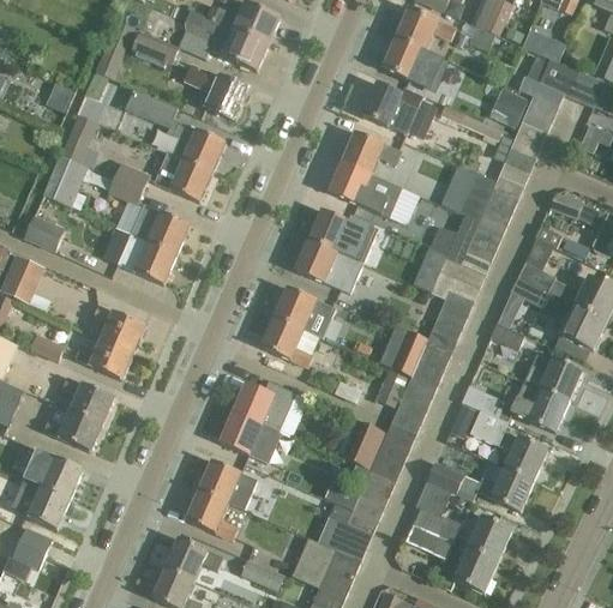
[(443,10),(448,0),(420,0),(443,10)]
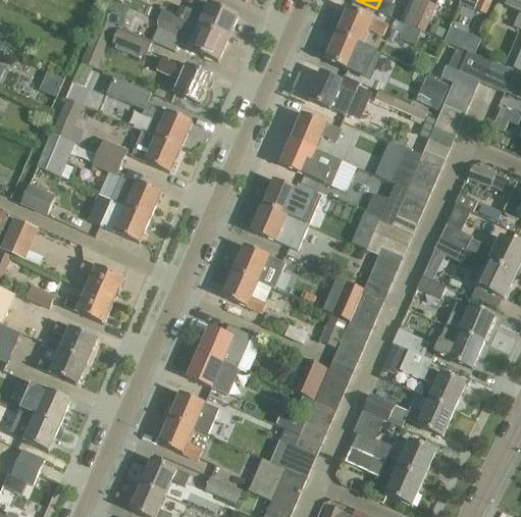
[(405,0),(397,18),(410,24),(420,0),(405,0)]
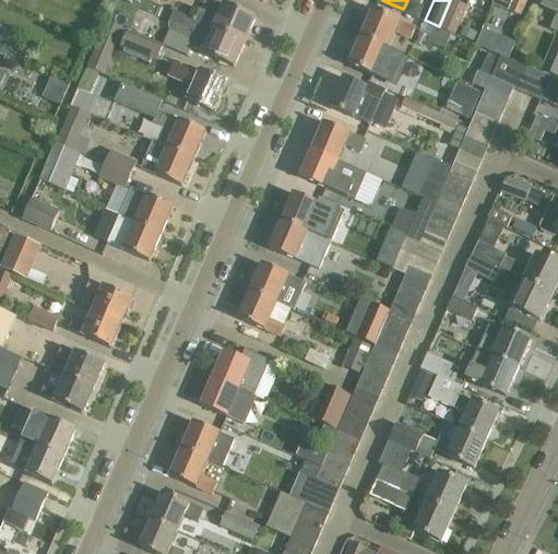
[(453,32),(466,3),(459,0),(450,0),(439,26),(453,32)]
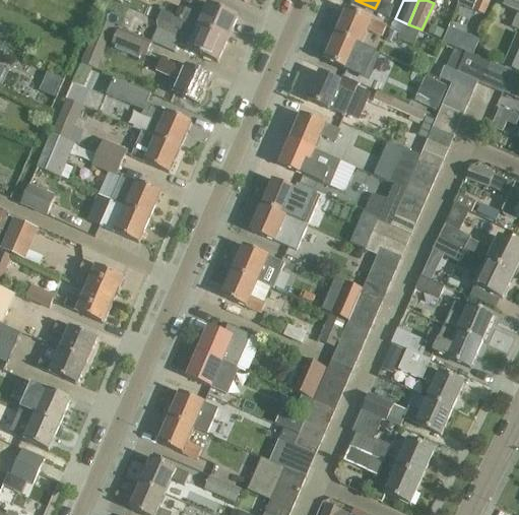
[(482,12),(488,0),(474,0),(471,8),(482,12)]
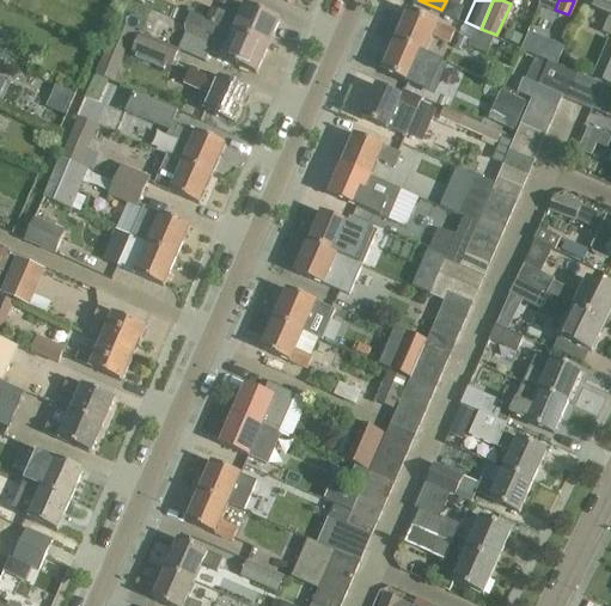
[(594,0),(593,5),(609,12),(602,30),(610,34),(610,0),(594,0)]
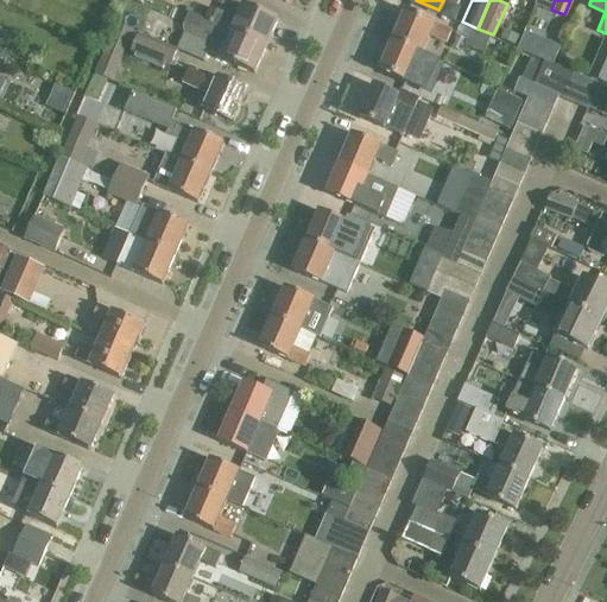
[(208,4),(202,17),(219,23),(265,44),(277,16),(255,6),(244,1),(238,16),(208,4)]
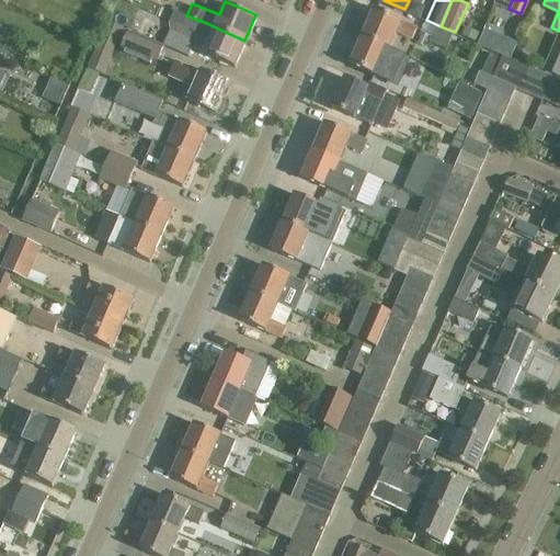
[(374,7),(362,34),(388,46),(396,30),(411,36),(415,25),(374,7)]
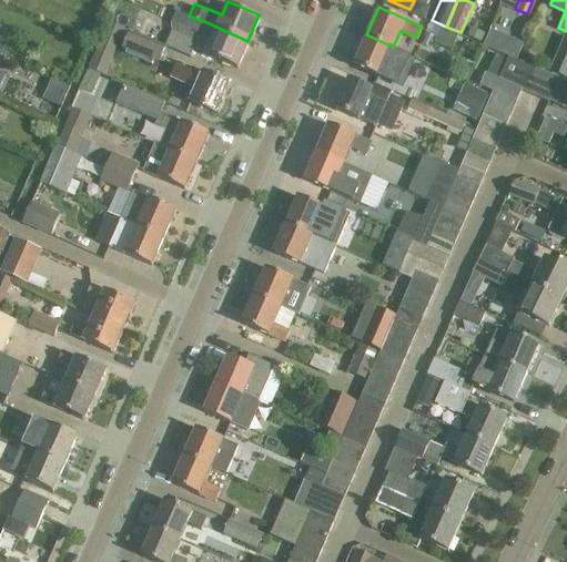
[(175,9),(170,21),(174,23),(172,28),(195,38),(193,46),(205,51),(216,57),(236,65),(247,41),(204,21),(189,16),(175,9)]
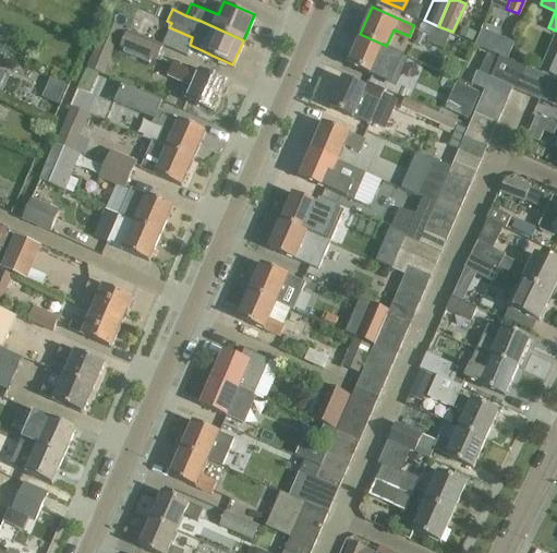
[(161,43),(126,28),(126,27),(106,19),(86,64),(101,71),(116,37),(120,38),(116,48),(152,63),(161,43)]
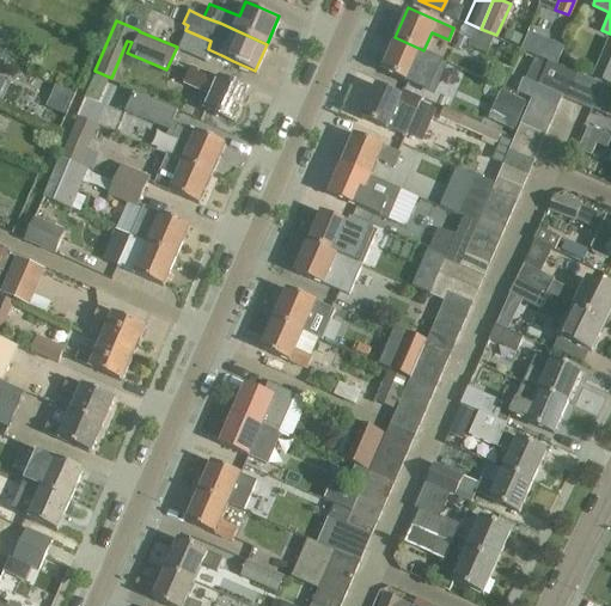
[(507,26),(503,36),(517,42),(521,32),(507,26)]
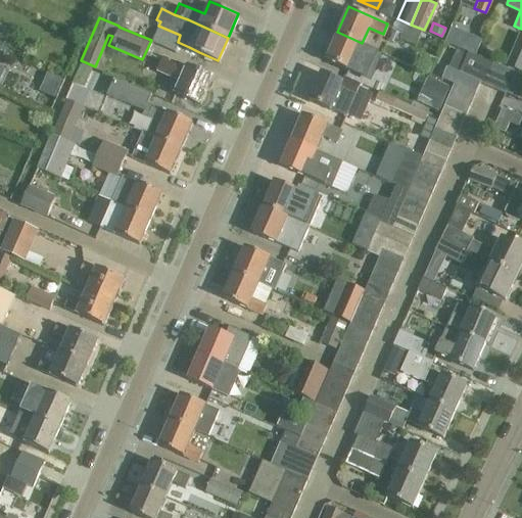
[(157,26),(151,40),(174,50),(178,42),(180,35),(158,26),(157,26)]
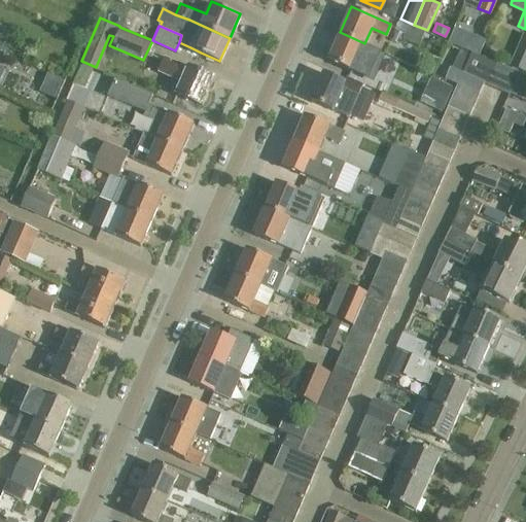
[(525,70),(525,32),(522,31),(507,63),(511,65),(510,67),(518,70),(518,69),(525,72),(525,70)]
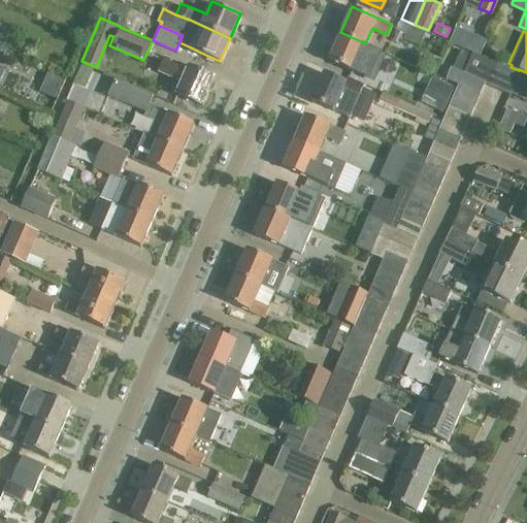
[(340,32),(329,58),(373,77),(385,52),(365,43),(340,32)]
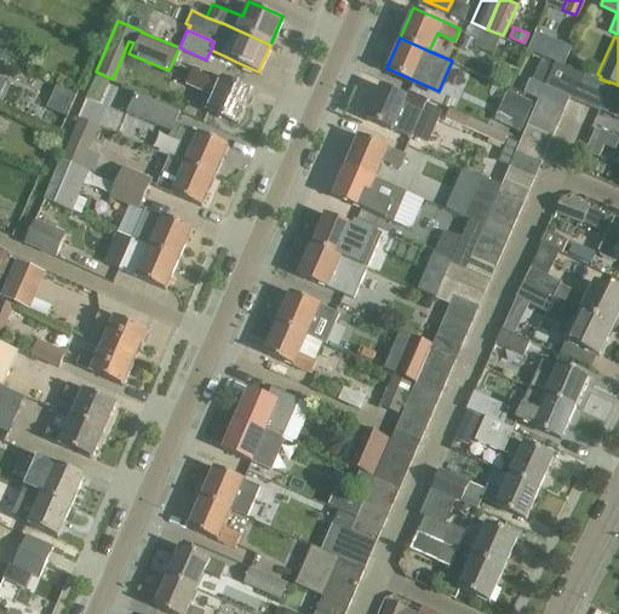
[(540,57),(531,78),(529,78),(523,90),(539,97),(563,108),(568,96),(569,95),(545,84),(556,59),(554,59),(552,63),(540,57)]
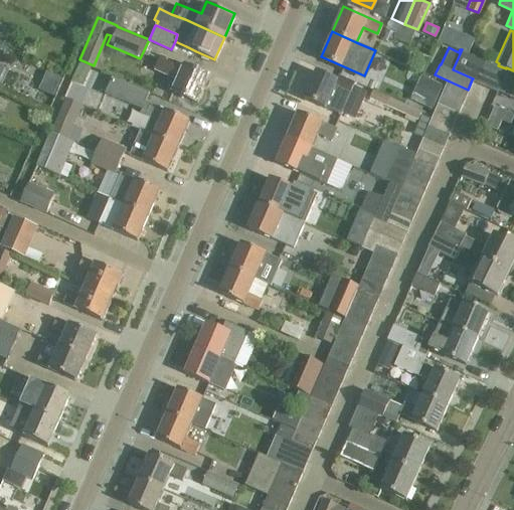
[(475,81),(485,60),(462,49),(453,69),(473,78),(472,79),(475,81)]
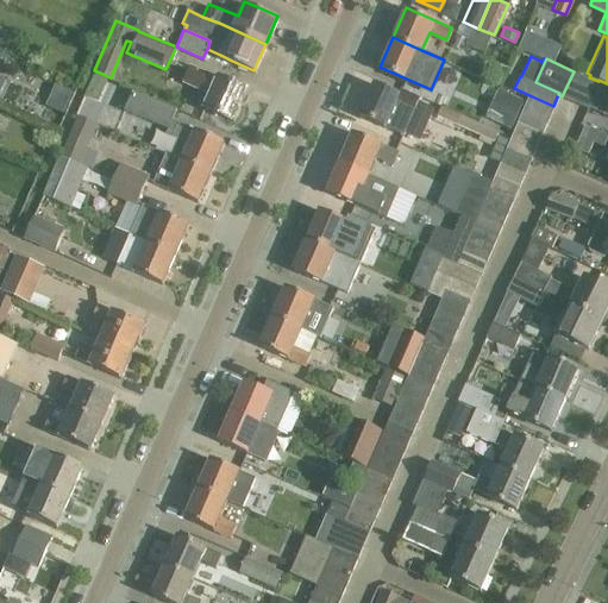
[(183,77),(194,82),(211,89),(204,106),(233,119),(246,88),(218,75),(217,77),(188,66),(183,77)]
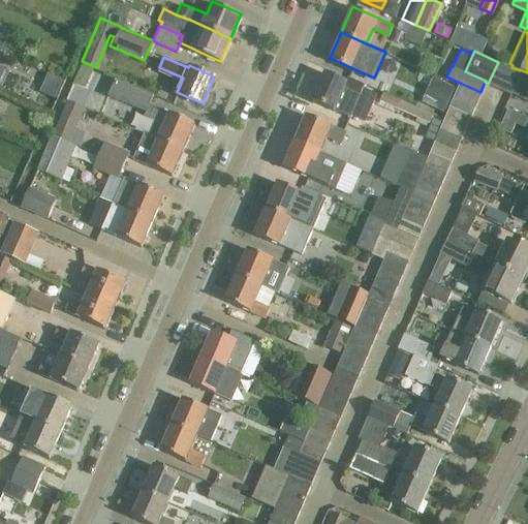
[(499,88),(508,66),(498,62),(488,84),(499,88)]
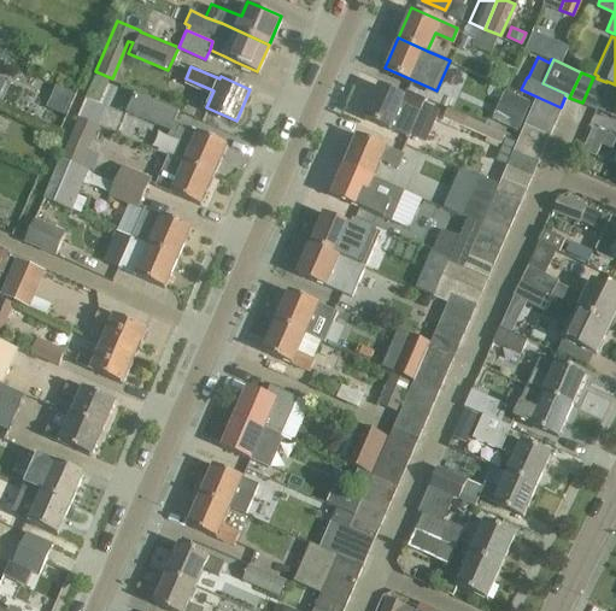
[(594,109),(604,87),(606,82),(597,78),(593,77),(582,103),(594,109)]
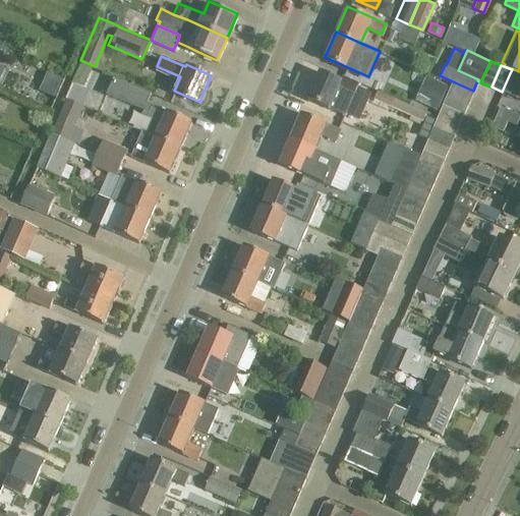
[(307,97),(326,105),(344,113),(357,81),(342,74),(340,79),(319,70),(307,97)]
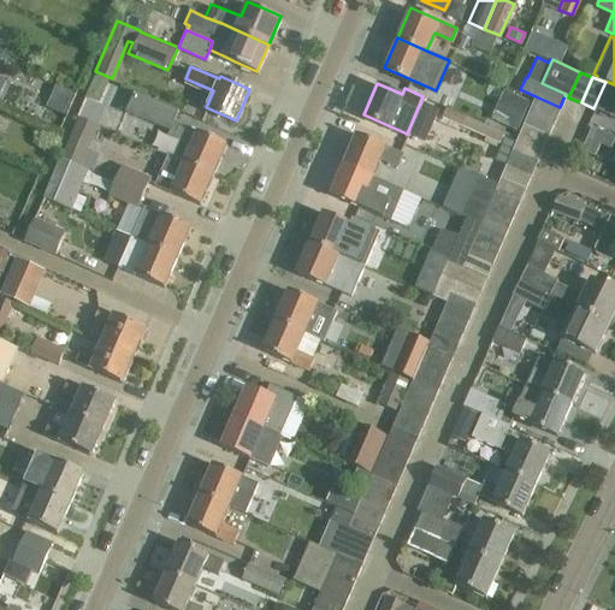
[(504,87),(491,116),(518,126),(531,99),(504,87)]
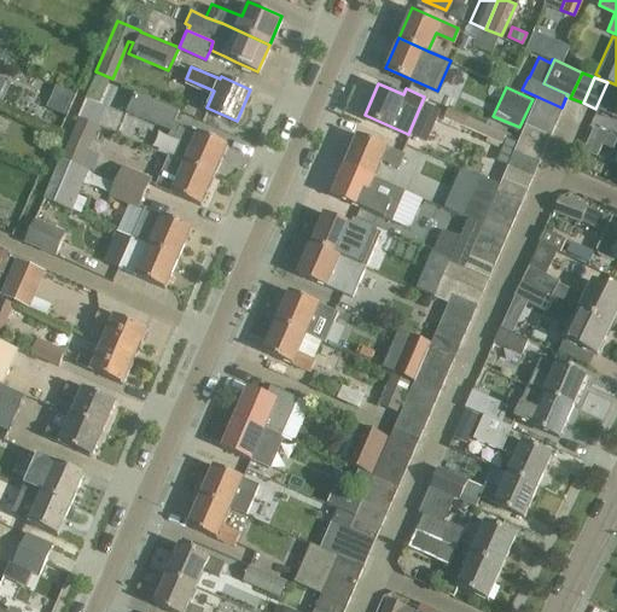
[(227,143),(204,133),(173,120),(178,108),(135,88),(126,109),(170,128),(168,135),(164,133),(158,149),(214,173),(227,143)]
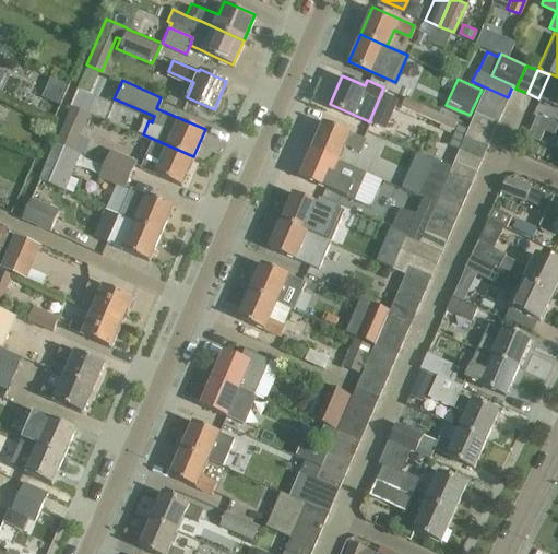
[(486,87),(481,99),(502,109),(508,97),(486,87)]
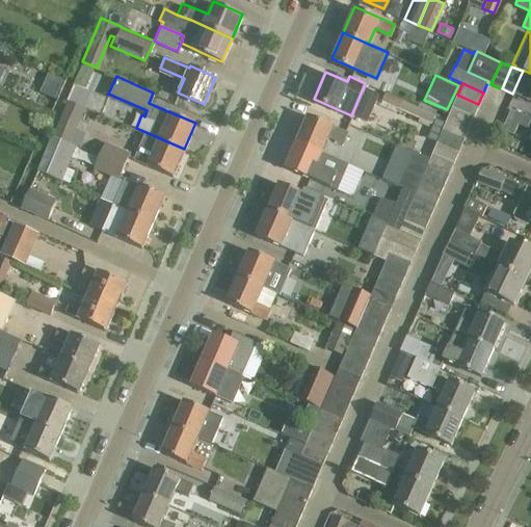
[(65,98),(68,99),(79,103),(83,94),(70,87),(65,98)]
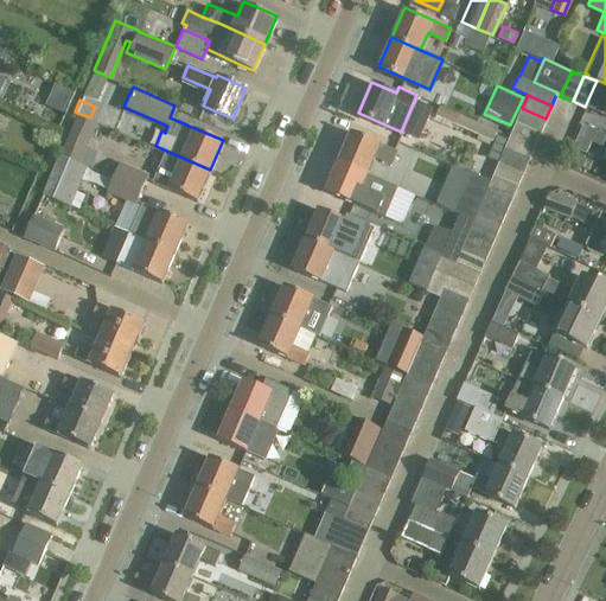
[(435,113),(453,121),(491,139),(496,129),(440,104),(435,113)]
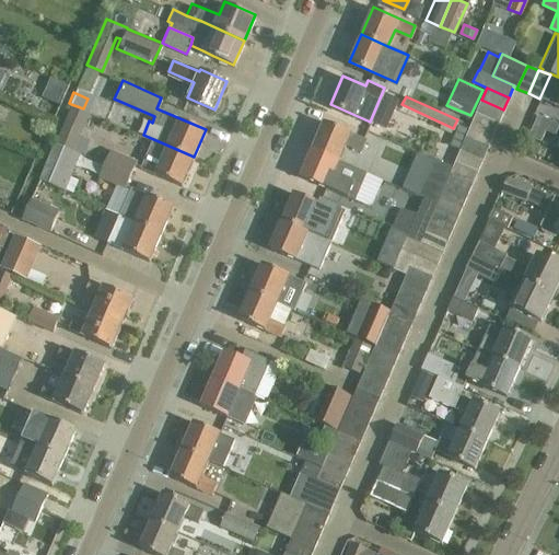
[(481,100),(476,112),(498,122),(503,110),(481,100)]
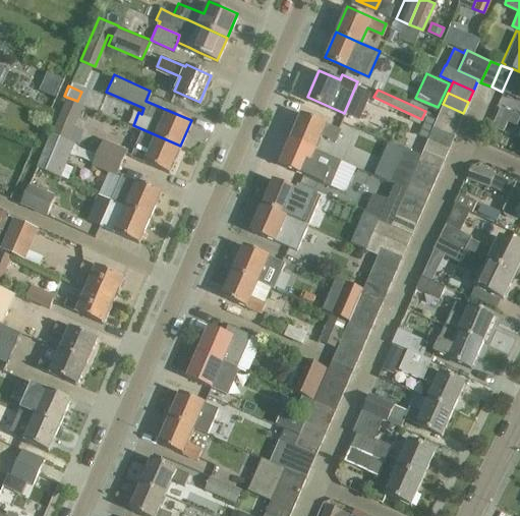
[(66,97),(51,130),(66,136),(81,103),(77,101),(66,97)]
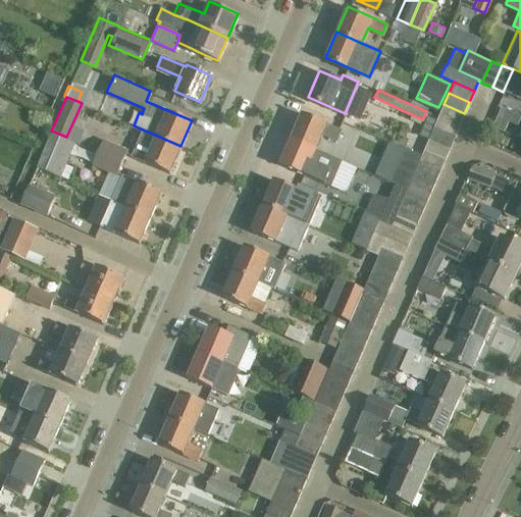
[(444,104),(438,115),(460,124),(464,113),(444,104)]
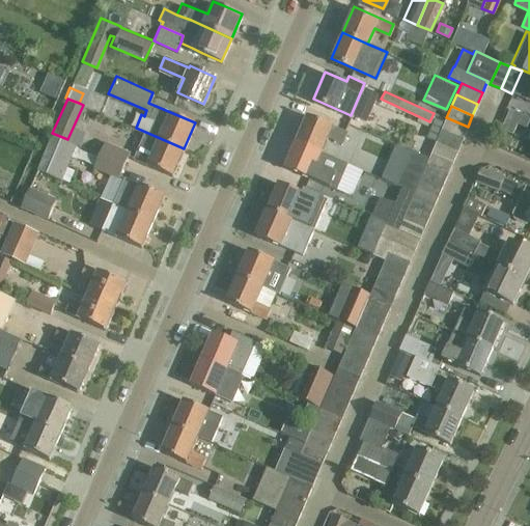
[(307,113),(296,140),(321,150),(328,136),(341,142),(346,131),(307,113)]
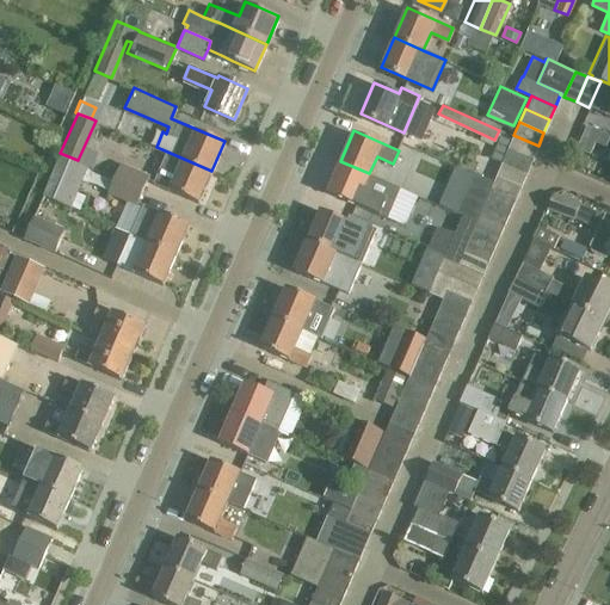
[(506,152),(509,148),(513,137),(503,133),(495,148),(506,152)]
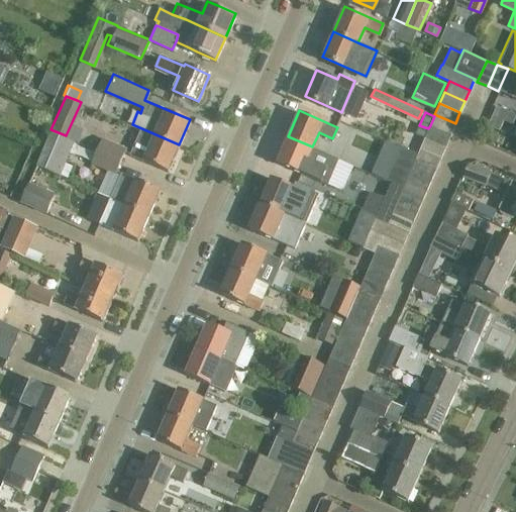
[(434,114),(434,116),(430,125),(450,134),(455,123),(434,114)]
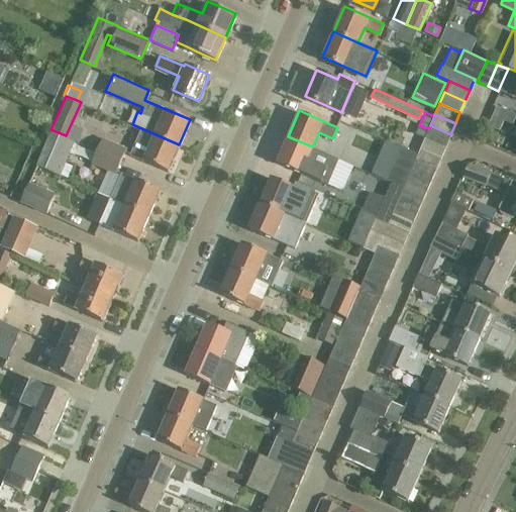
[(168,170),(179,144),(132,124),(131,124),(155,134),(147,149),(133,143),(128,152),(168,170)]
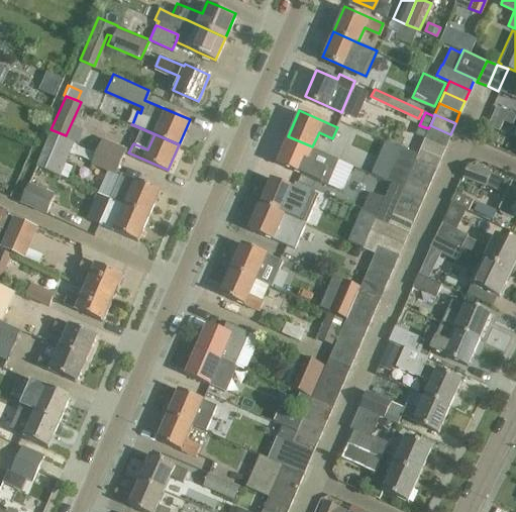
[(430,125),(428,128),(425,136),(445,145),(450,134),(430,125)]
